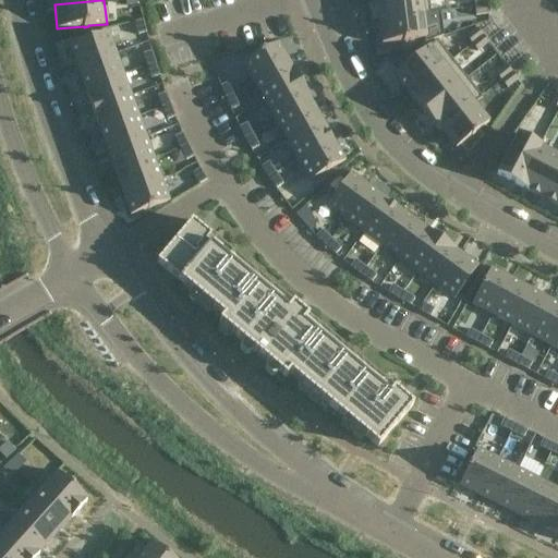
[(428,0),(375,0),(378,20),(431,13),(428,0)]
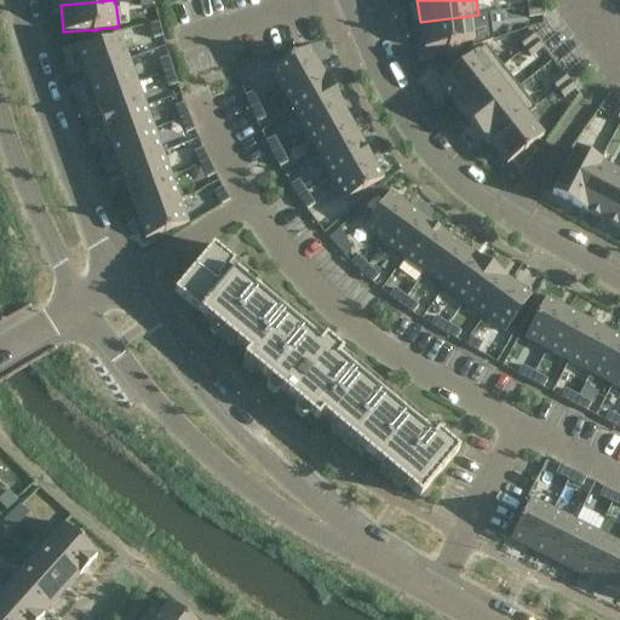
[(543,6),(527,9),(528,18),(544,16),(543,6)]
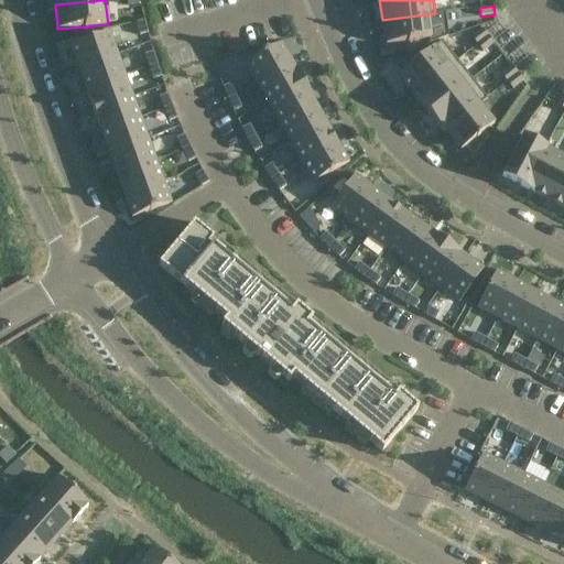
[(435,13),(382,20),(386,45),(431,39),(427,20),(427,15),(435,14),(435,13)]
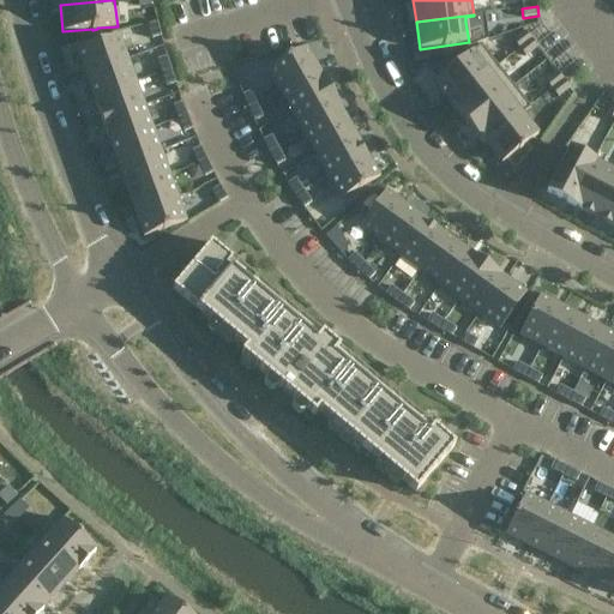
[(157,22),(148,24),(152,38),(161,36),(157,22)]
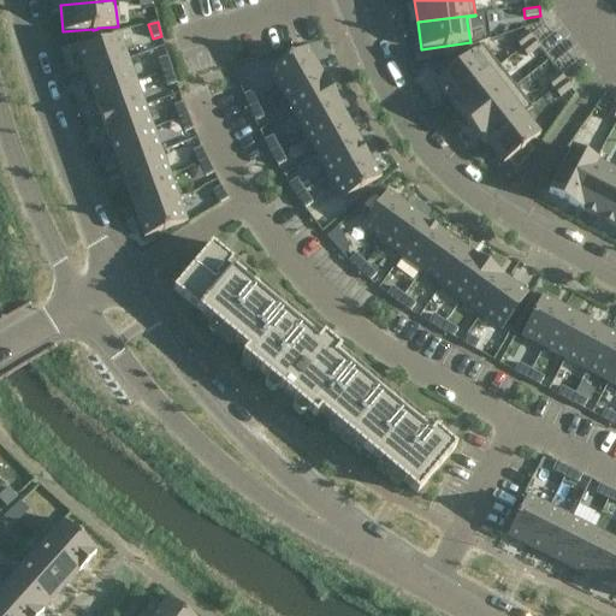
[(526,33),(515,42),(521,49),(532,40),(526,33)]
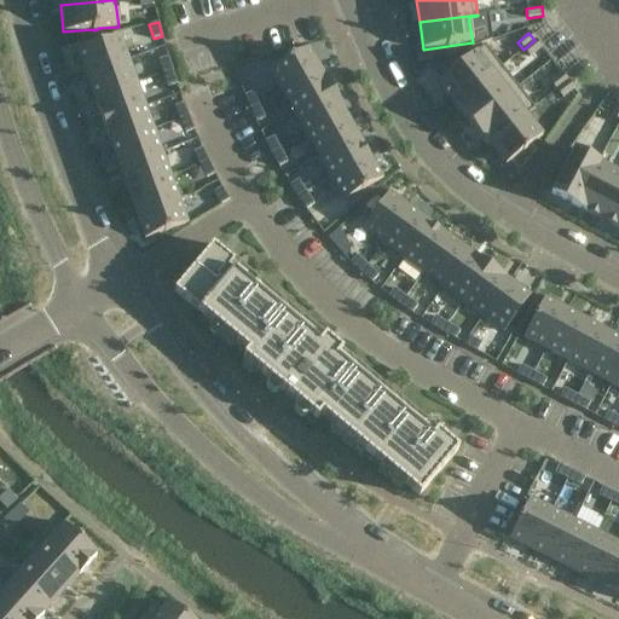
[(120,35),(76,51),(86,75),(129,59),(120,35)]
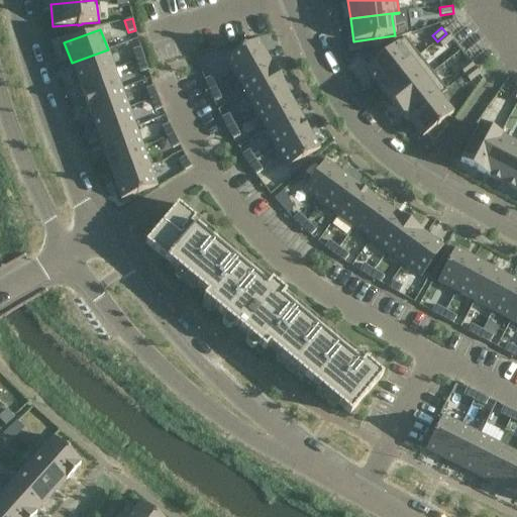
[(446,33),(437,41),(442,47),(452,39),(446,33)]
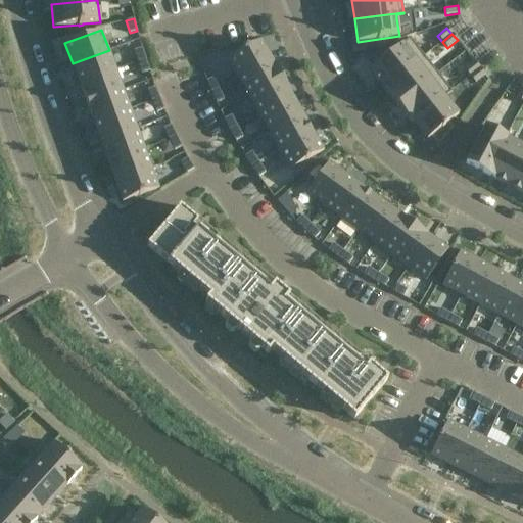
[(395,49),(369,70),(383,89),(424,56),(410,38),(395,49)]
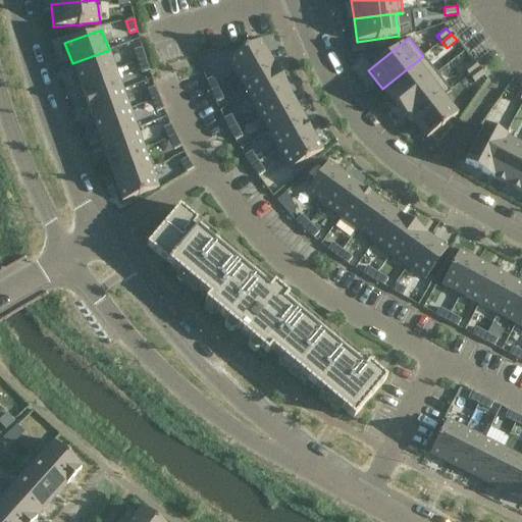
[(260,40),(226,59),(237,77),(271,58),(260,40)]
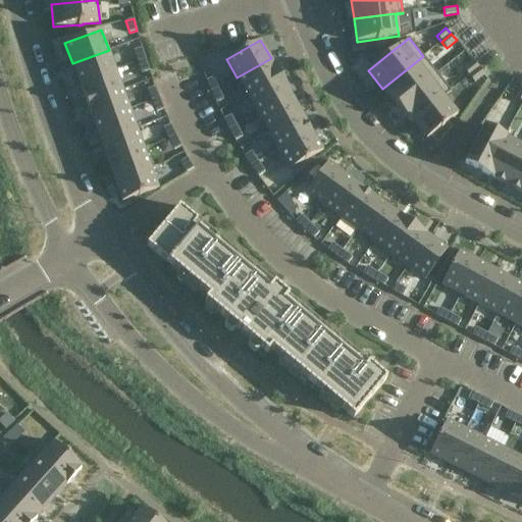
[(142,48),(134,50),(138,62),(146,59),(142,48)]
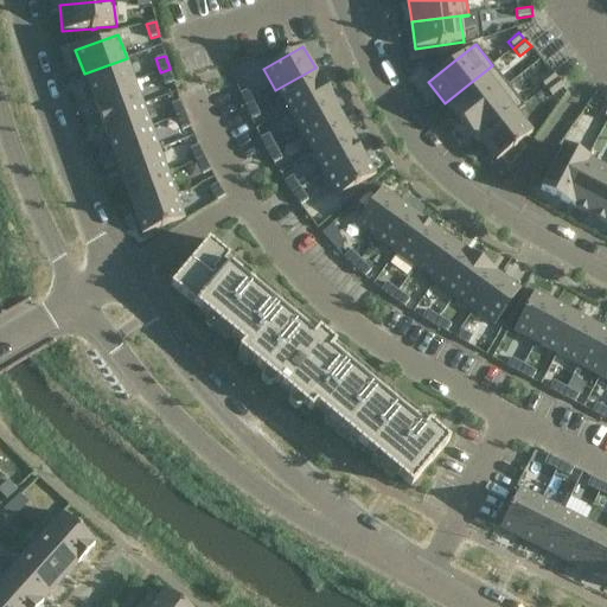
[(127,58),(84,74),(93,96),(134,81),(127,58)]
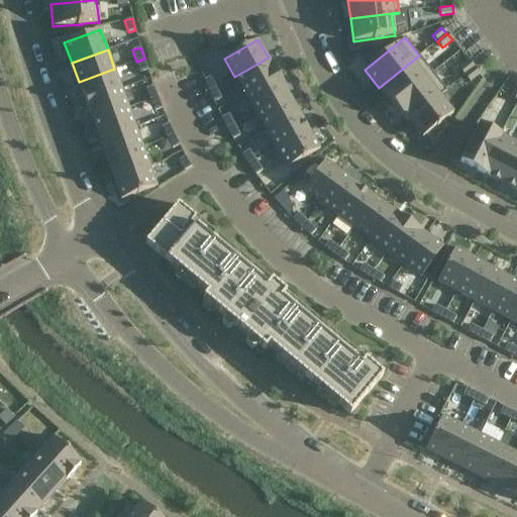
[(419,56),(379,88),(393,105),(432,73),(419,56)]
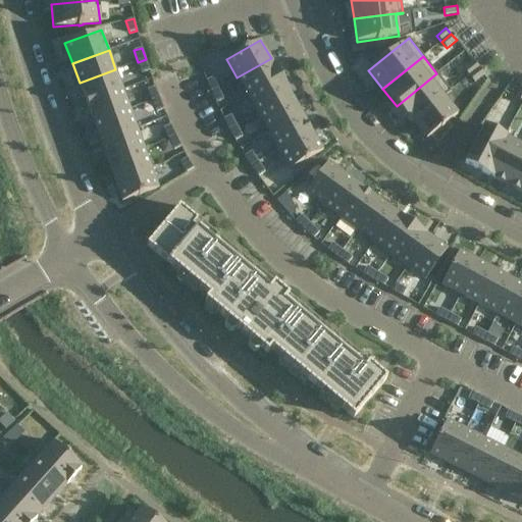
[(271,58),(237,77),(248,96),(281,76),(271,58)]
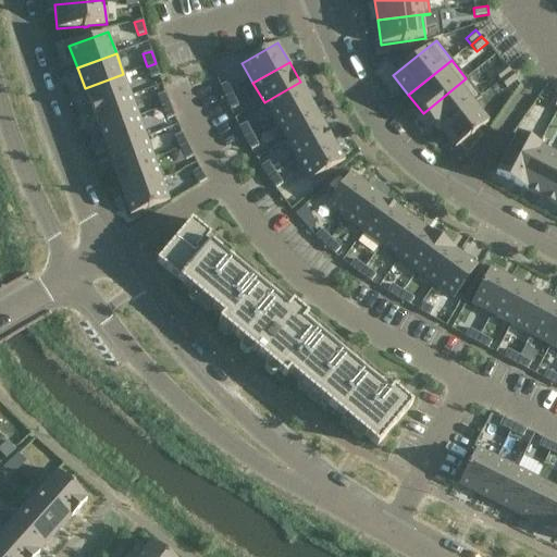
[(156,63),(147,66),(151,78),(159,76),(156,63)]
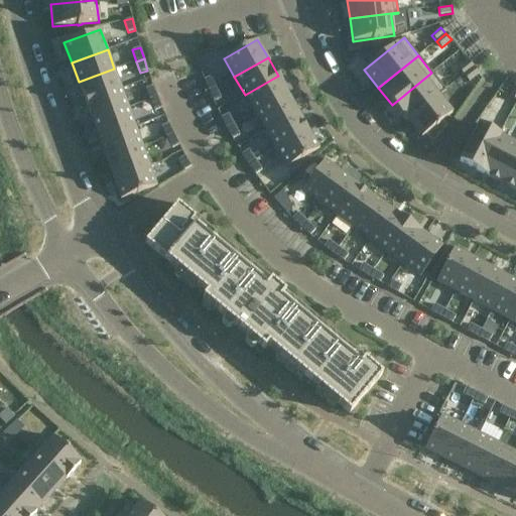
[(468,61),(458,70),(464,76),(473,68),(468,61)]
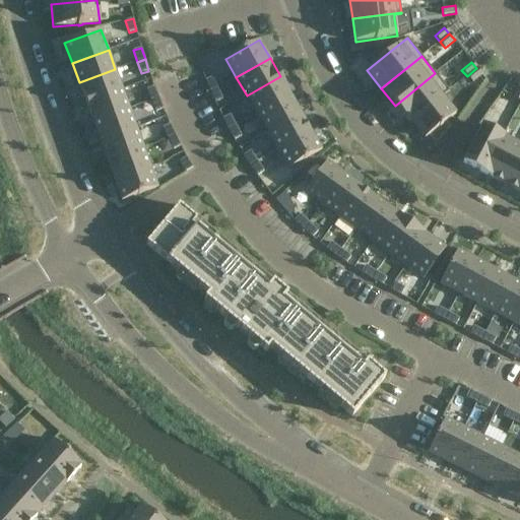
[(476,68),(467,76),(472,82),(481,74),(476,68)]
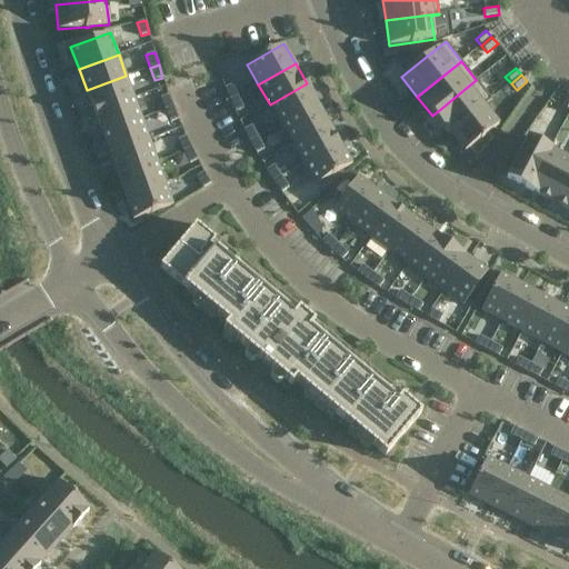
[(126,76),(87,90),(93,111),(133,97),(126,76)]
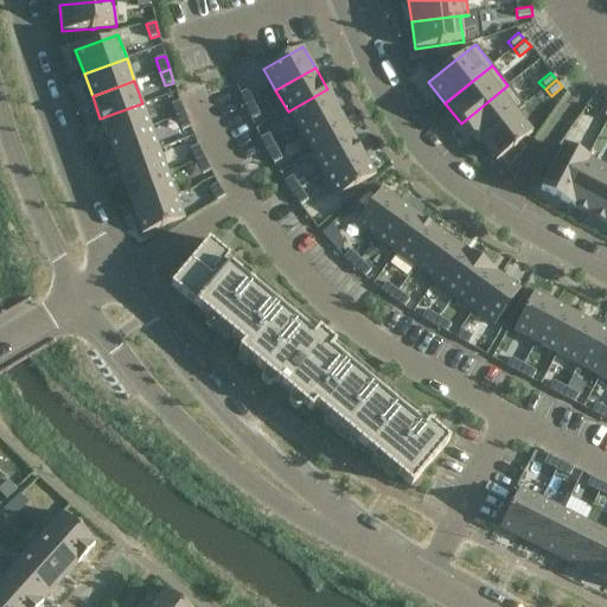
[(508,85),(461,123),(477,144),(524,106),(508,85)]
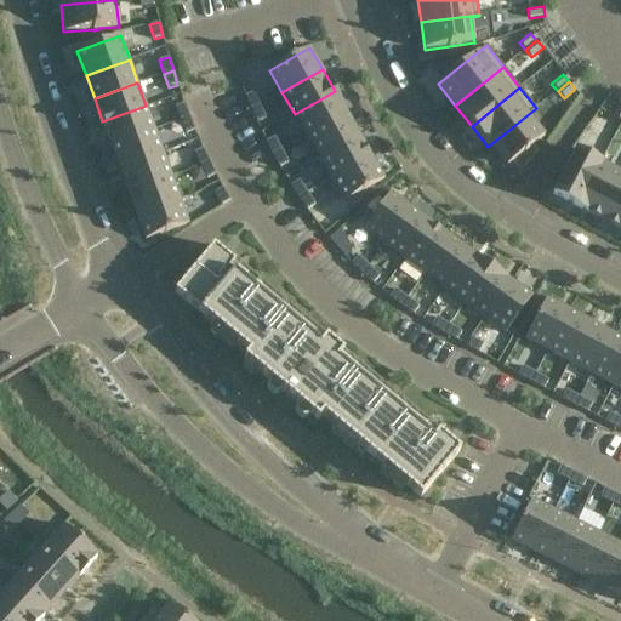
[(335,91),(295,114),(307,136),(347,113),(335,91)]
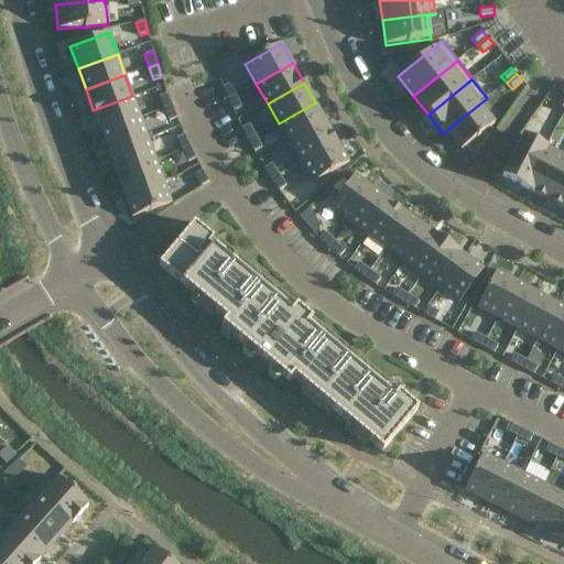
[(231,84),(223,87),(228,99),(236,96),(231,84)]
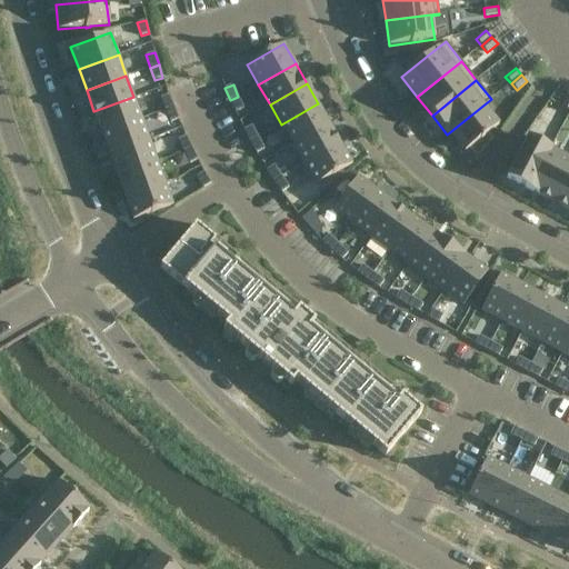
[(169,95),(160,98),(166,110),(173,107),(169,95)]
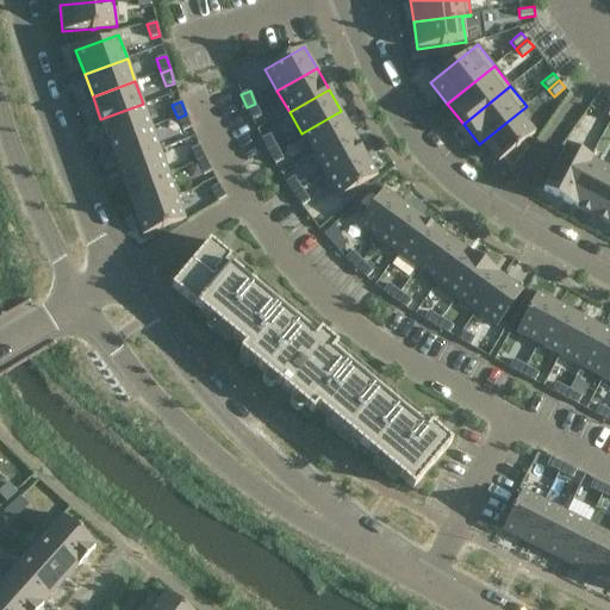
[(143,104),(100,119),(109,143),(151,128),(143,104)]
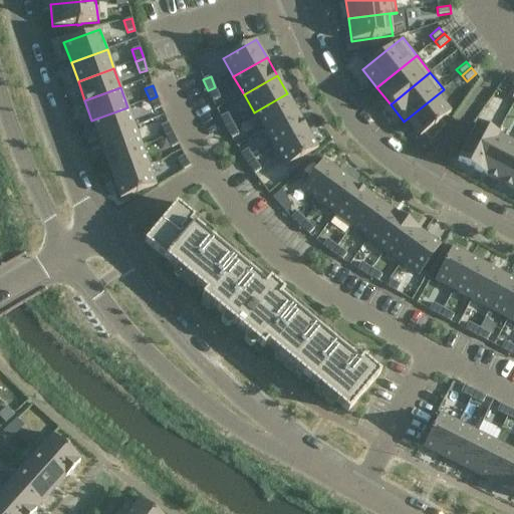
[(215,87),(208,90),(213,101),(220,98),(215,87)]
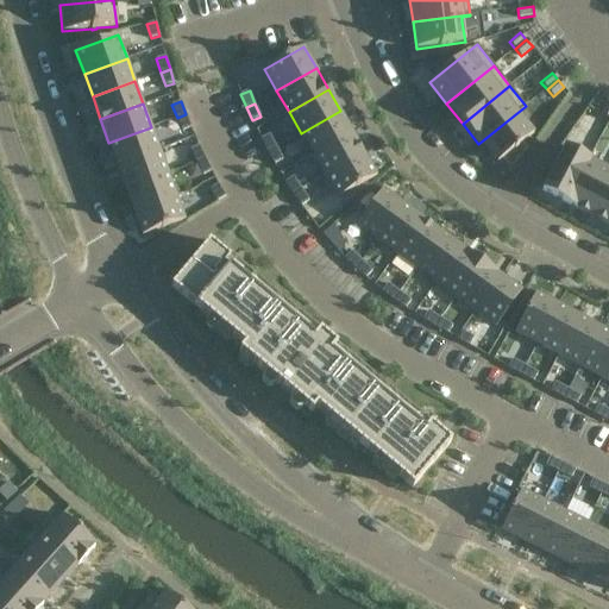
[(526,106),(478,144),(479,144),(482,143),(497,163),(533,135),(518,114),(526,107),(526,106)]
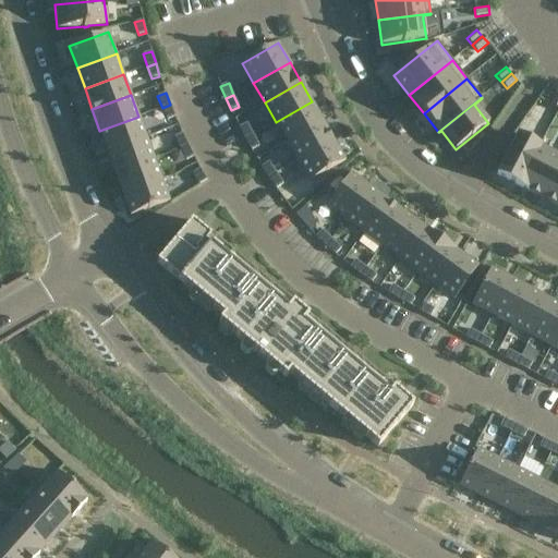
[(312,101),(276,122),(287,142),(323,121),(312,101)]
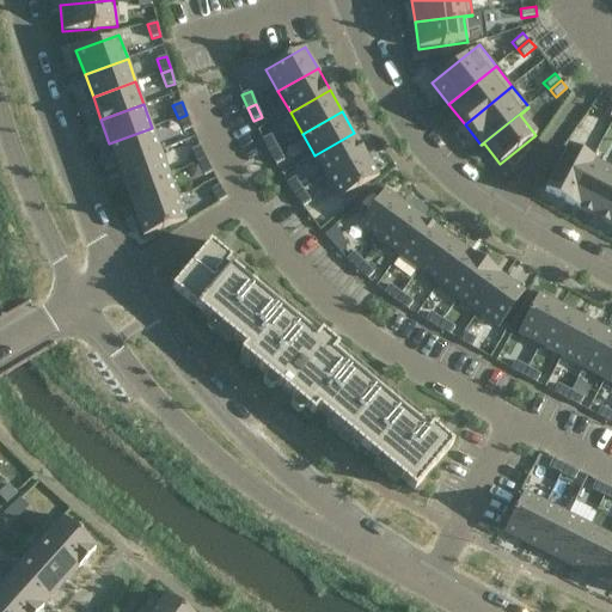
[(187,115),(178,118),(183,132),(193,128),(187,115)]
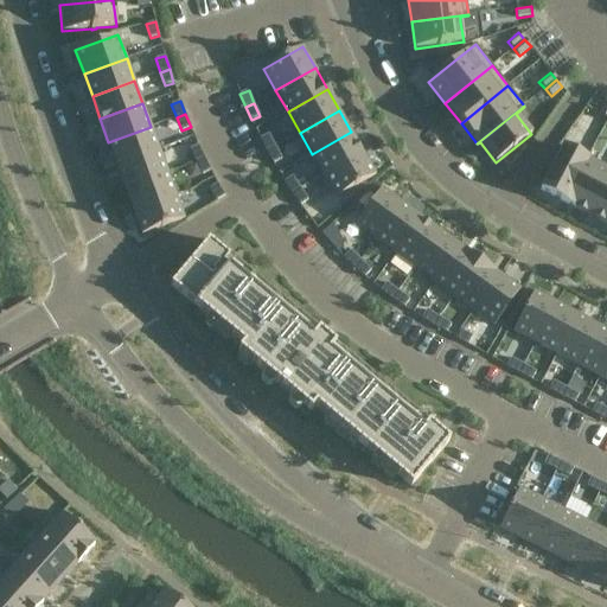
[(151,127),(108,142),(116,165),(159,149),(151,127)]
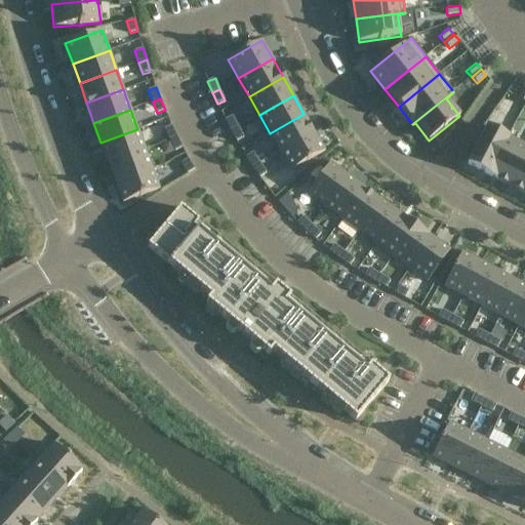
[(304,114),(270,133),(280,152),(314,132),(304,114)]
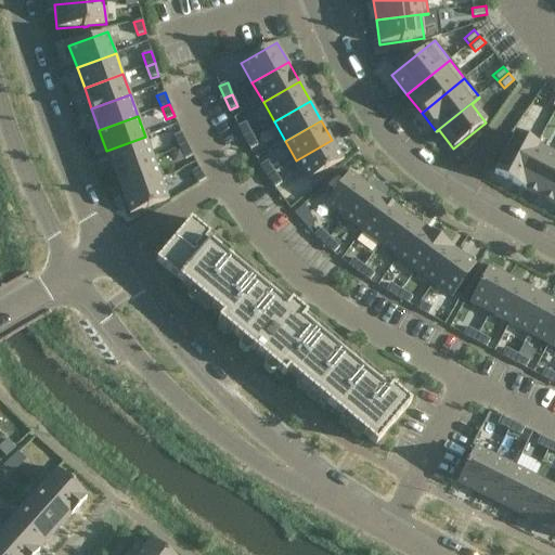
[(245,123),(237,127),(244,138),(252,134),(245,123)]
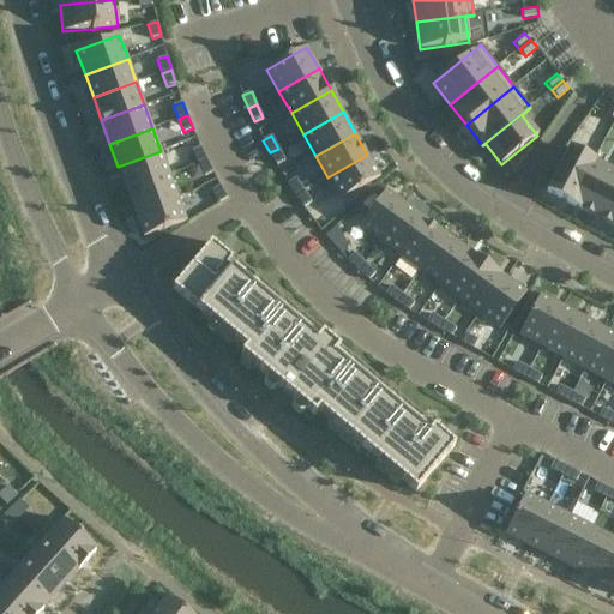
[(200,146),(192,151),(198,164),(206,160),(200,146)]
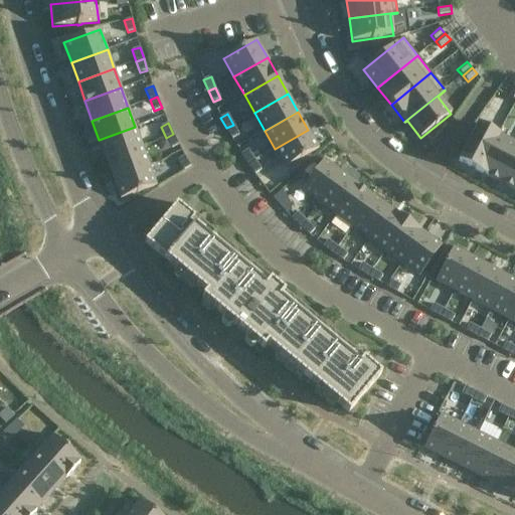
[(233,125),(226,128),(231,139),(239,135),(233,125)]
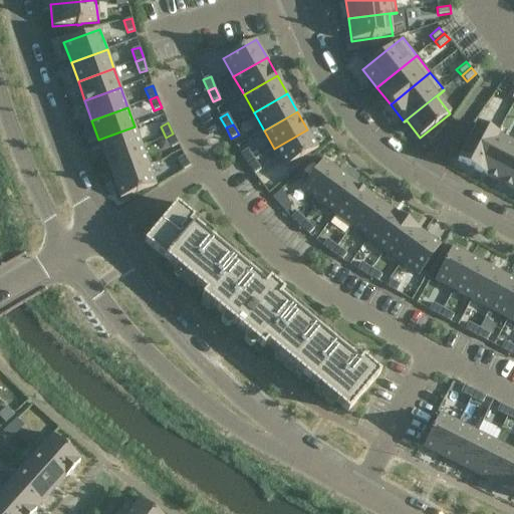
[(477,124),(457,161),(477,172),(497,135),(477,124)]
